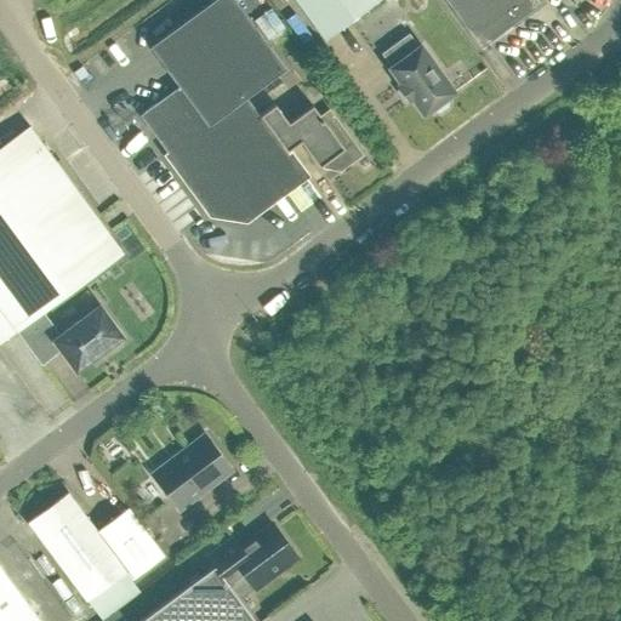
[(178,86),(138,115),(166,153),(167,155),(211,214),(245,218),(303,176),(286,153),(300,142),(319,169),(330,159),(339,171),(360,155),(329,112),(320,118),(312,106),(288,124),(274,106),(260,117),(246,98),(285,69),(234,0),(212,0),(149,47),(178,86)]
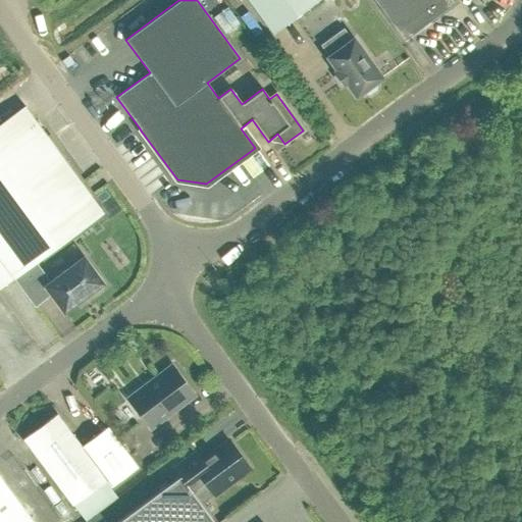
[(247,0),(273,35),(319,0),(247,0)]
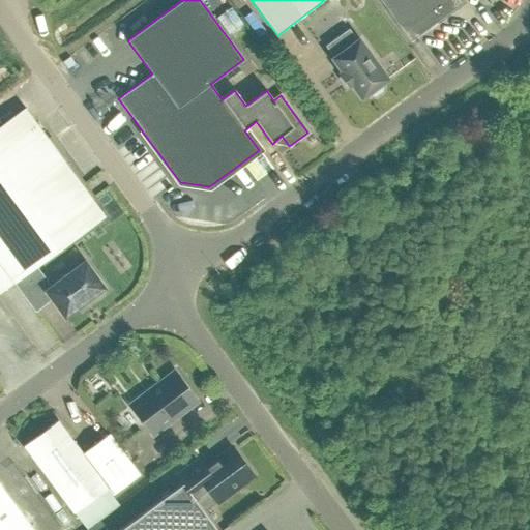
[(378,0),(409,41),(461,3),(458,0),(378,0)]
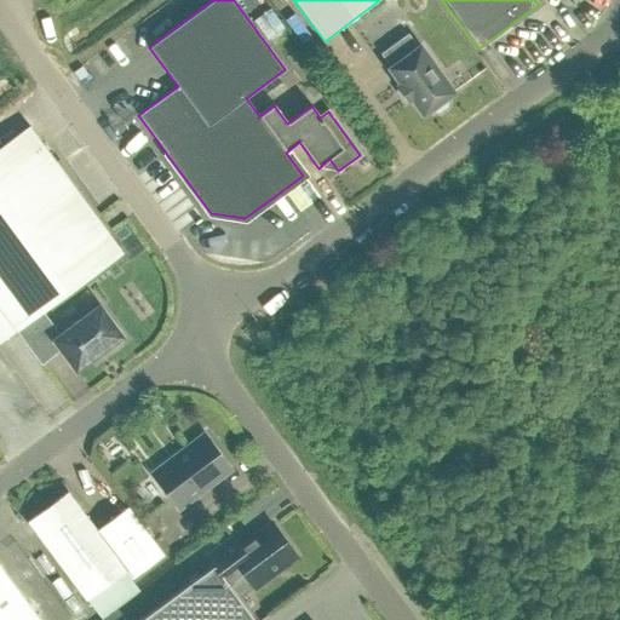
[(448,103),(445,98),(452,93),(419,47),(389,69),(401,85),(397,87),(408,102),(411,99),(423,115),(430,109),(434,114),(438,114),(447,108),(448,103)]
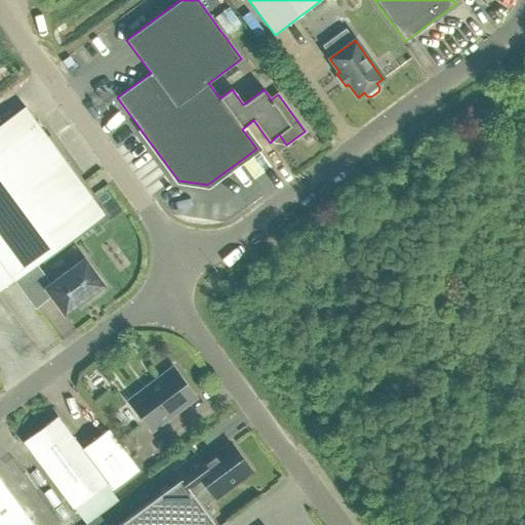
[(50,284),(36,265),(104,215),(24,107),(0,124),(0,263),(35,310),(51,297),(64,315),(89,296),(90,298),(102,290),(101,288),(104,285),(84,258),(50,284)]
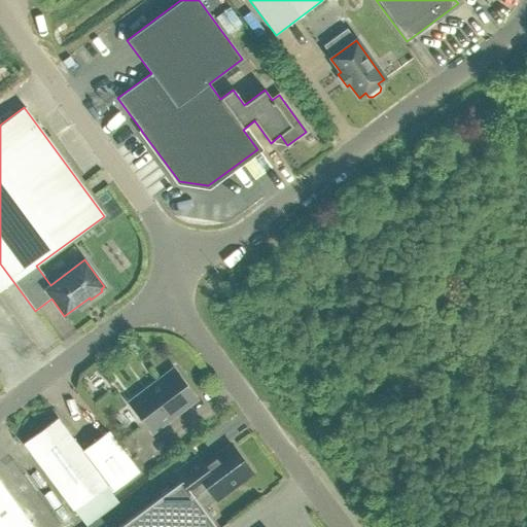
[(150,432),(196,398),(174,371),(130,405),(150,432)]
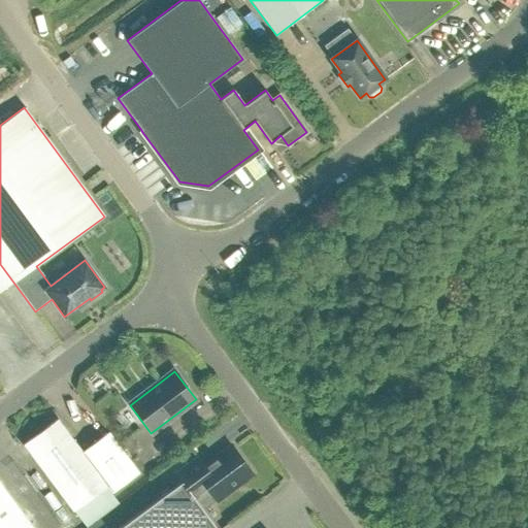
[(81,453),(63,427),(57,420),(24,444),(73,512),(107,487),(112,493),(139,473),(108,432),(81,453)]
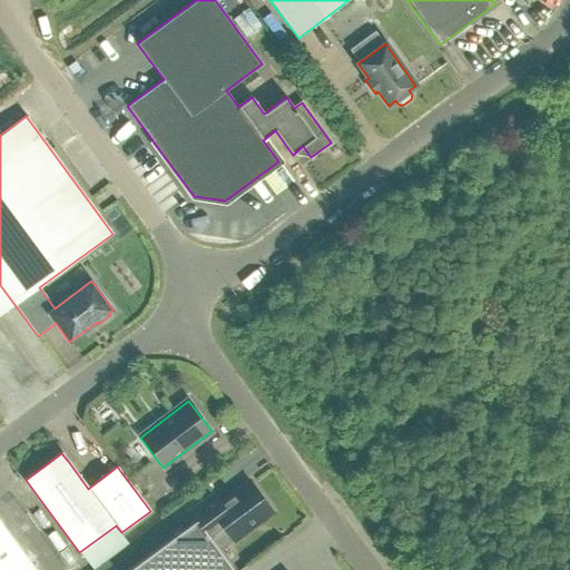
[(272,511),(251,482),(237,492),(236,491),(217,504),(212,495),(189,512),(196,520),(129,569),(233,569),(218,551),(233,541),(234,542),(252,529),(251,528),(272,511)]
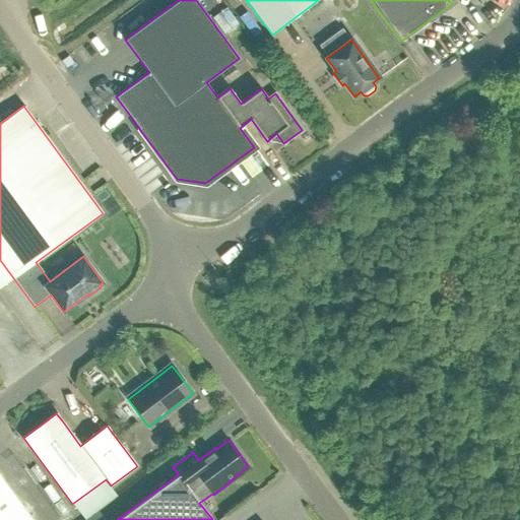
[(0,519),(31,519),(0,476),(0,519)]
